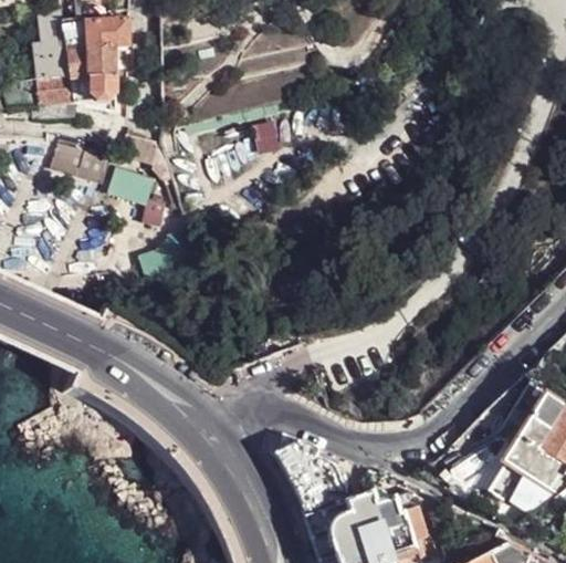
[(35,9),(38,21),(61,19),(59,11),(59,7),(35,9)]
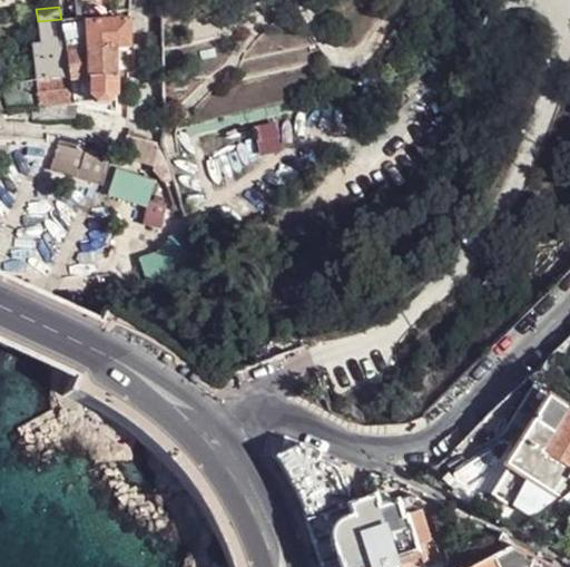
[(67,49),(115,45),(116,47),(127,46),(128,46),(129,18),(86,20),(86,18),(61,20),(67,49)]
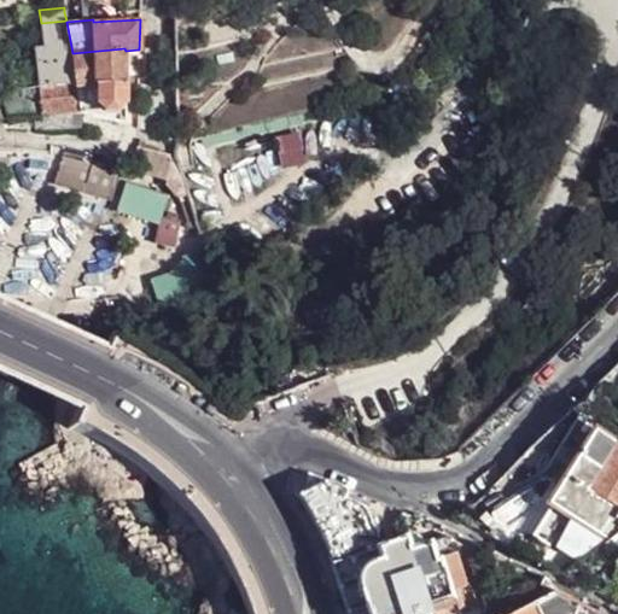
[(66,22),(66,21),(41,23),(44,46),(50,85),(77,83),(73,53),(66,22)]
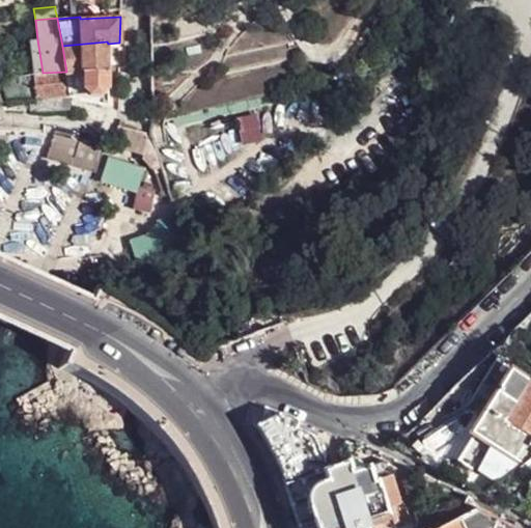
[(35,74),(43,73),(37,39),(30,40),(35,74)]
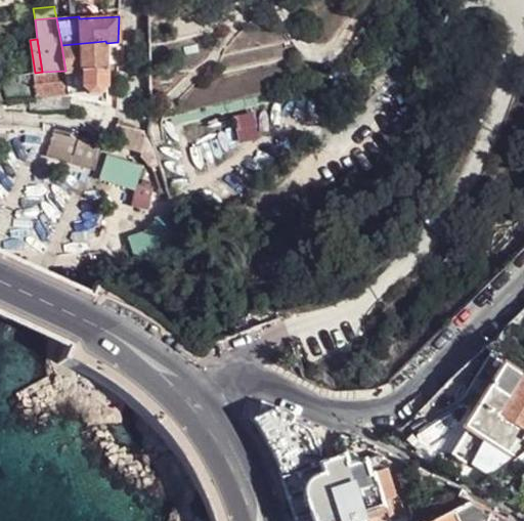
[(70,94),(106,103),(106,43),(105,41),(61,45),(66,71),(69,94),(70,94)]
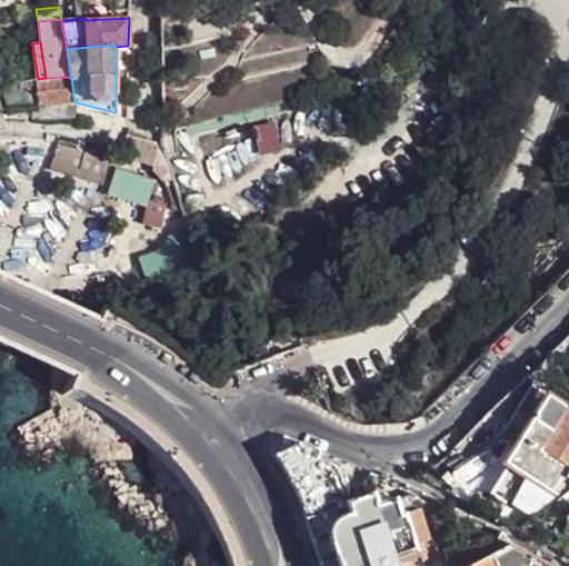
[(38,79),(36,79),(37,105),(75,102),(71,77),(46,78),(38,79)]
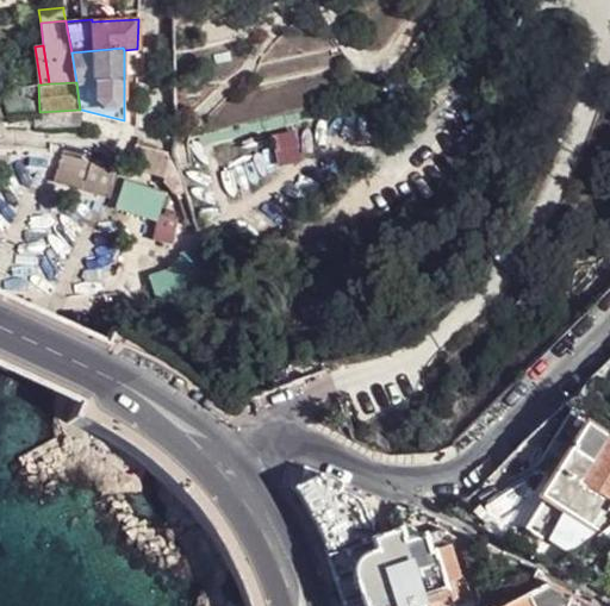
[(6,117),(39,112),(38,85),(1,87),(6,117)]
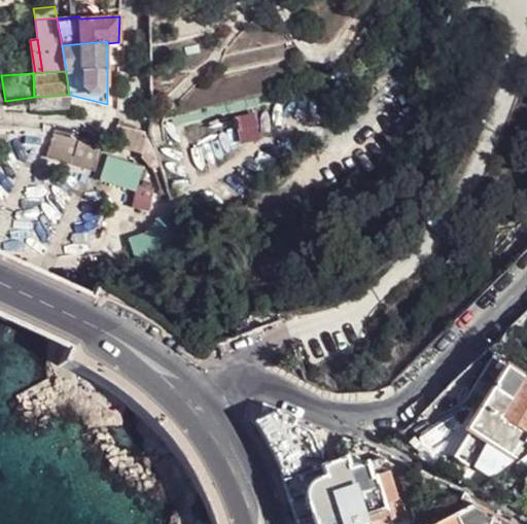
[(69,95),(34,97),(35,107),(70,106),(69,95)]
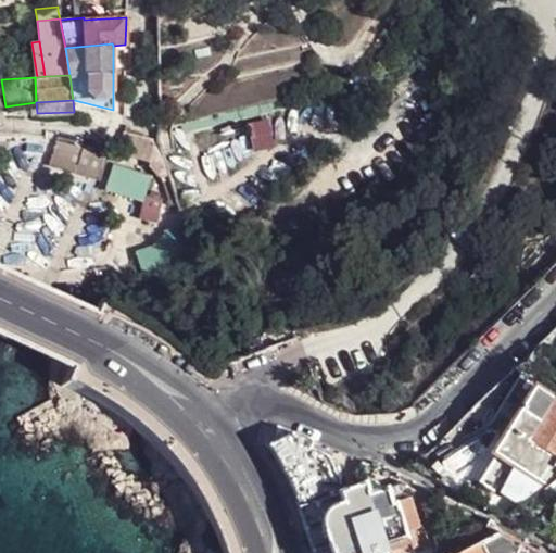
[(57,138),(49,164),(97,178),(104,153),(57,138)]
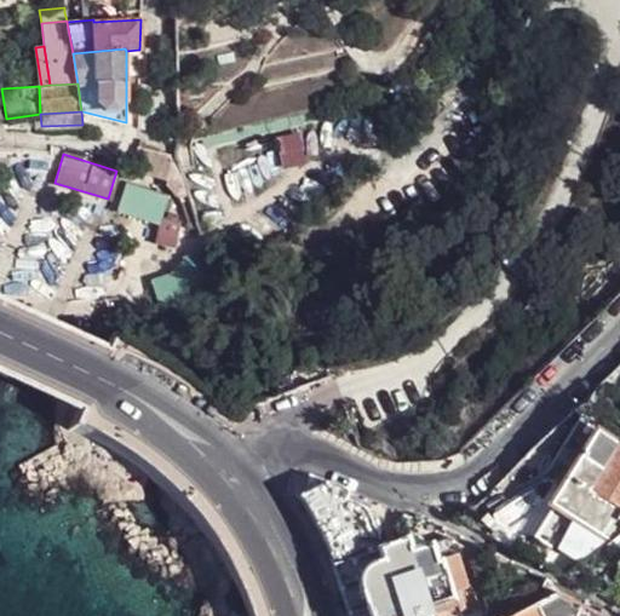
[(187,194),(173,154),(166,179),(168,186),(171,197),(177,196),(187,194)]
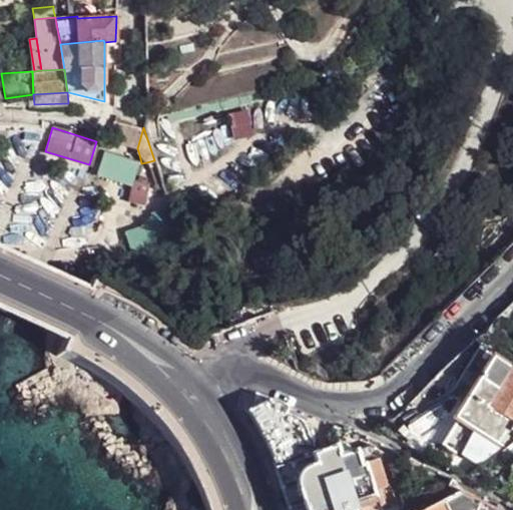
[(40,131),(25,129),(24,137),(39,139),(40,131)]
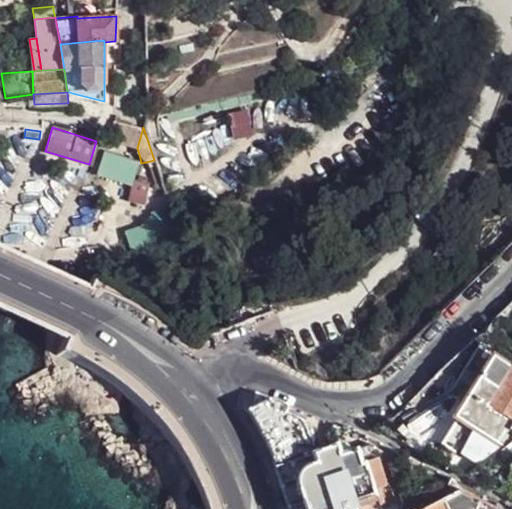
[(130,182),(135,164),(100,151),(94,170),(130,182)]
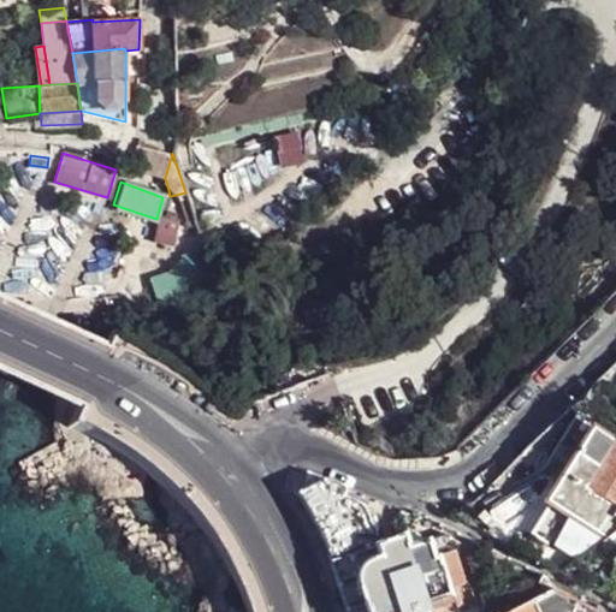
[(194,215),(187,196),(181,198),(187,218),(194,215)]
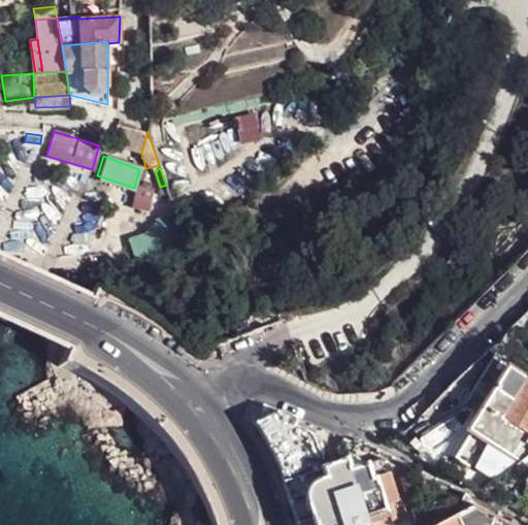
[(155,187),(141,185),(135,189),(133,206),(149,209),(155,187)]
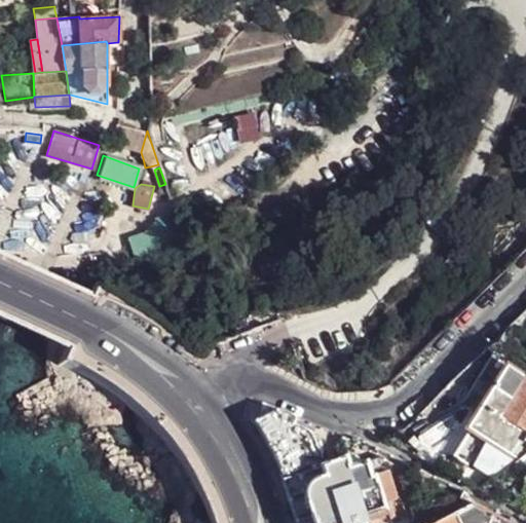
[(182,235),(174,209),(155,215),(159,227),(163,241),(182,235)]
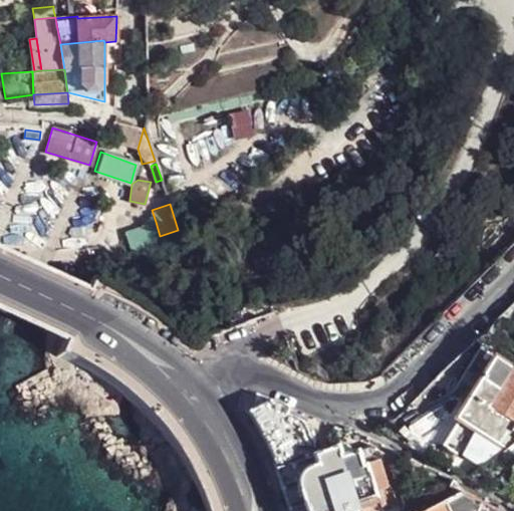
[(160,236),(156,222),(136,229),(140,242),(160,236)]
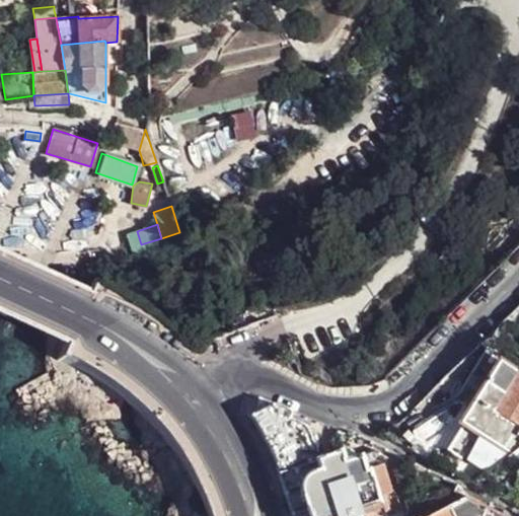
[(518,372),(500,362),(460,423),(462,424),(508,451),(518,442),(518,372)]
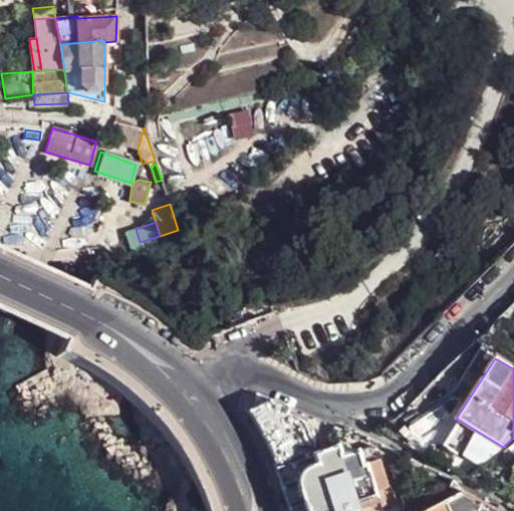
[(257,392),(253,406),(247,409),(253,419),(261,434),(266,444),(270,453),(276,467),(279,473),(282,481),(287,494),(291,504),(292,510),(306,510),(298,482),(298,475),(303,469),(310,465),(317,462),(314,453),(303,422),(283,413),(289,405),(257,392)]
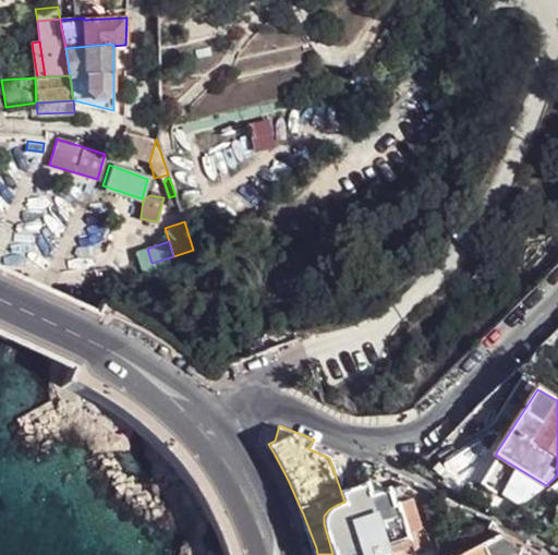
[(546,485),(497,456),(480,484),(521,506),(546,485)]
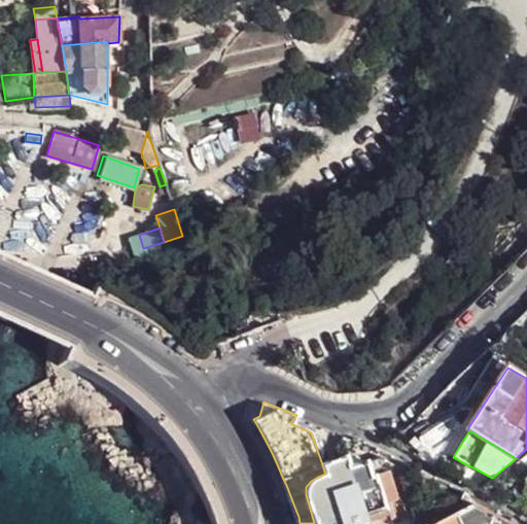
[(377,447),(360,439),(355,439),(345,437),(345,438),(344,439),(344,440),(344,441),(344,442),(344,443),(344,445),(344,446),(344,447),(344,448),(347,456),(350,466),(367,460),(380,456),(377,447)]
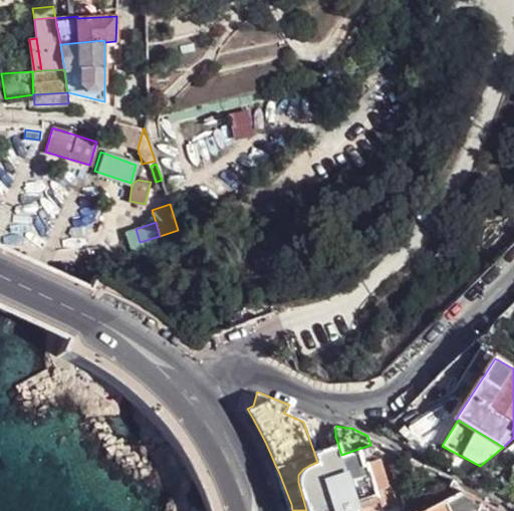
[(430,437),(417,432),(411,446),(424,452),(430,437)]
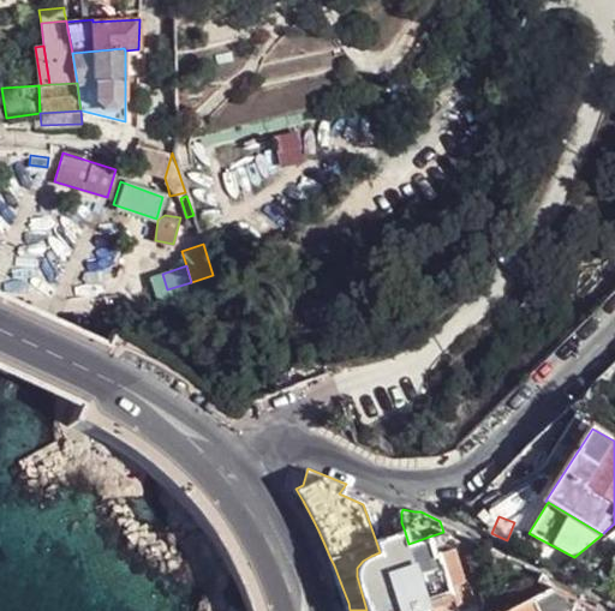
[(429,537),(408,544),(405,532),(376,541),(380,552),(371,556),(363,561),(357,568),(357,576),(366,610),(458,610),(452,592),(449,582),(443,568),(440,553),(435,555),(429,537)]
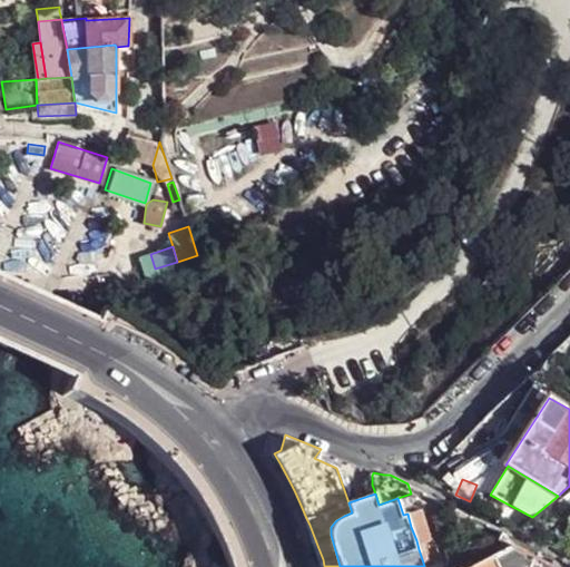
[(411,494),(397,498),(403,515),(408,514),(411,527),(425,522),(416,497),(411,494)]
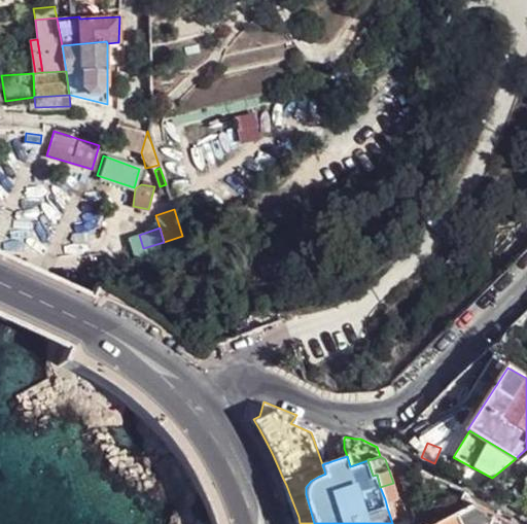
[(385,499),(387,508),(399,503),(396,496),(385,499)]
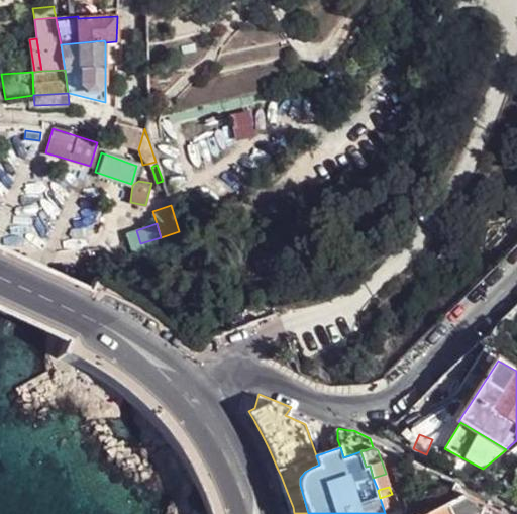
[(506,513),(464,494),(424,513),(506,513)]
